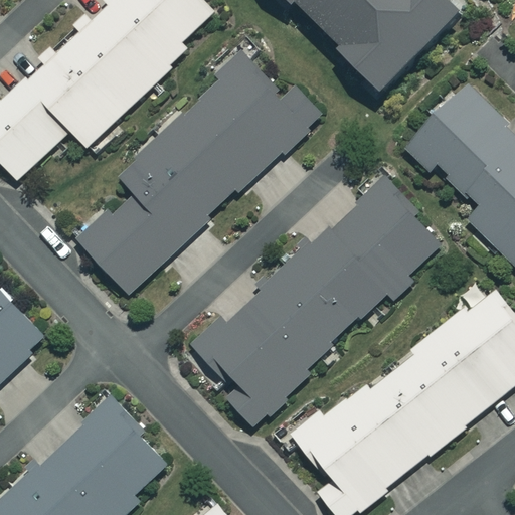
[(73,0),(86,12),(42,56),(24,39),(0,64),(0,166),(14,180),(65,127),(92,153),(190,52),(181,43),(211,12),(198,0),(73,0)]
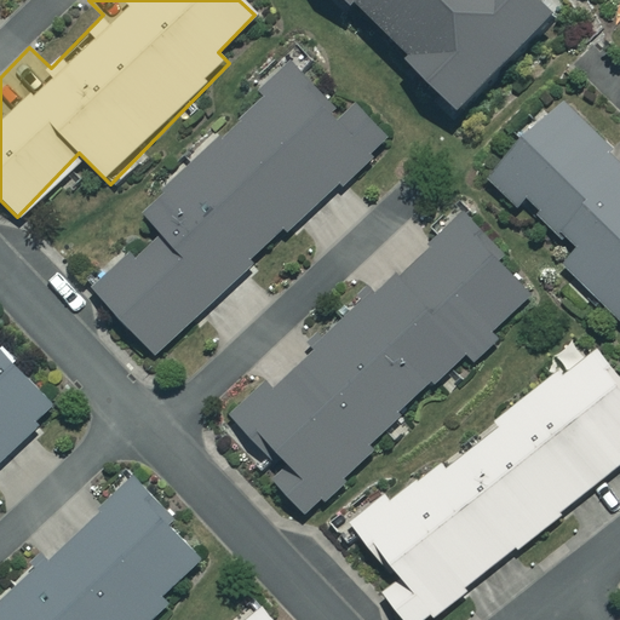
[(540,0),(349,0),(463,112),(557,16),(540,0)]
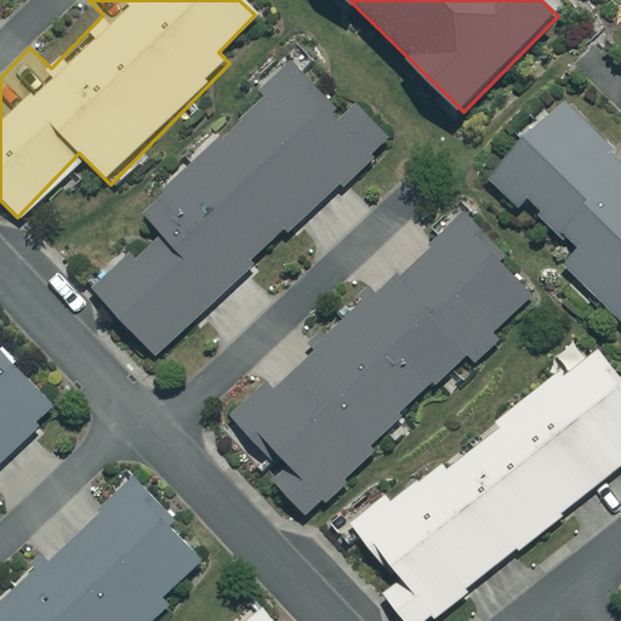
[(342,115),(294,64),(255,102),(258,106),(144,215),(160,231),(96,292),(157,355),(342,177),(347,182),(388,141),(353,104),(342,115)]
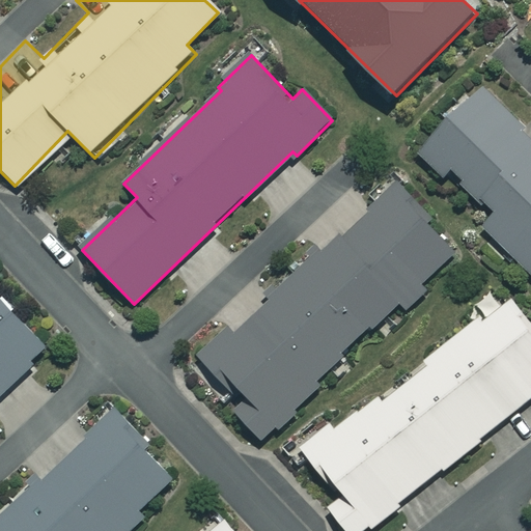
[(530,128),(486,80),(413,149),(445,183),(455,172),(495,213),(482,225),(530,276),(530,128)]
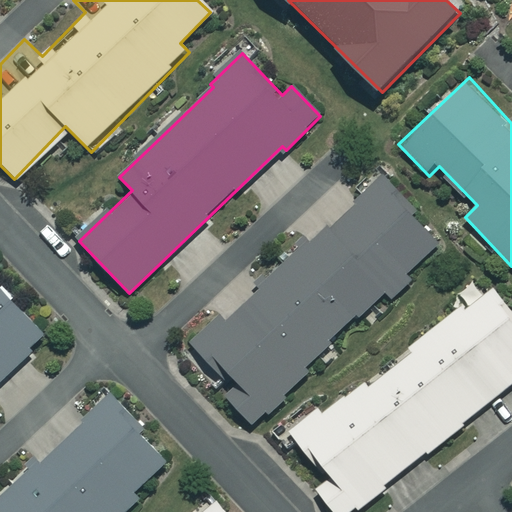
[(440,245),(384,178),(352,205),(354,208),(192,344),(231,390),(225,395),(250,425),(310,375),(303,367),(331,344),(328,341),(385,293),(390,299),(411,282),(405,275),(440,245)]
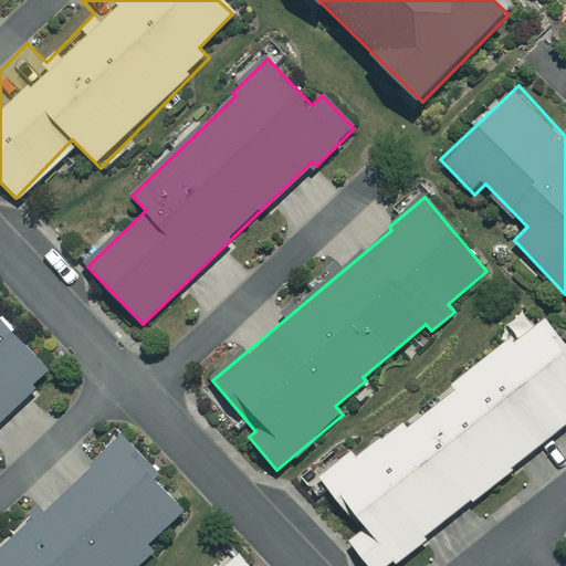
[(467,503),(470,506),(517,469),(515,465),(565,425),(565,343),(546,317),(540,323),(526,307),(504,325),(512,334),(362,457),(354,448),(316,478),(346,515),(350,512),(368,534),(353,545),(369,565),(394,565),(428,540),(426,535),(467,503)]
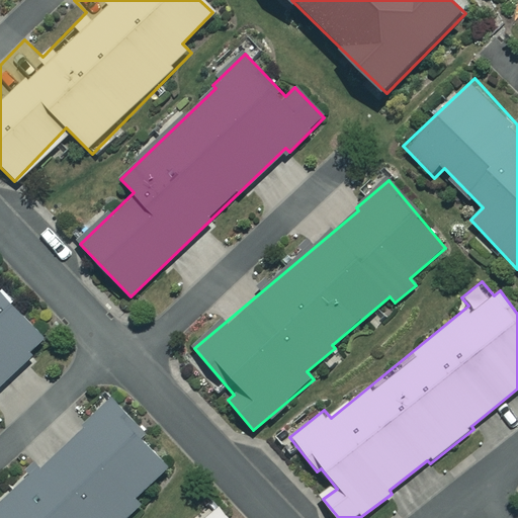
[(0,396),(55,346),(0,285),(0,396)]
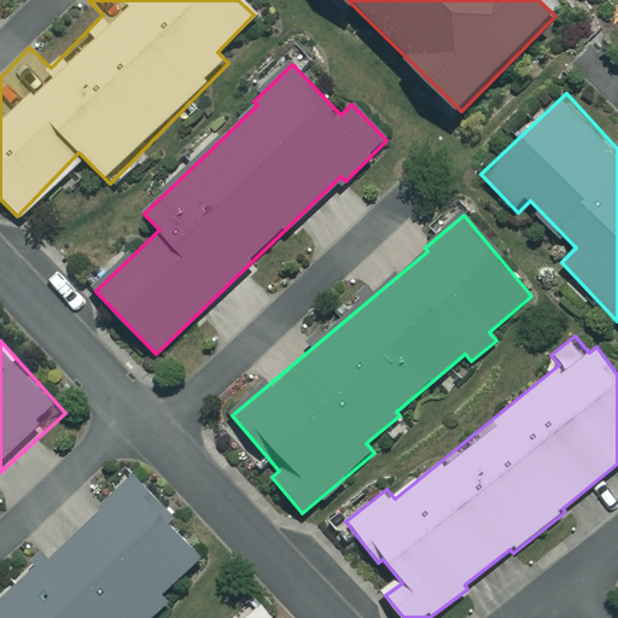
[(10,576),(51,617),(172,617),(180,611),(168,598),(207,561),(134,482),(51,558),(41,548),(10,576)]
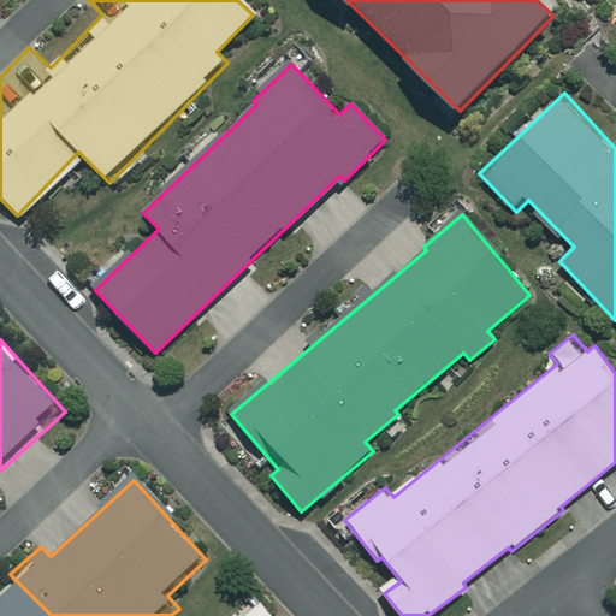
[(51,615),(10,574),(0,582),(0,615),(51,615)]
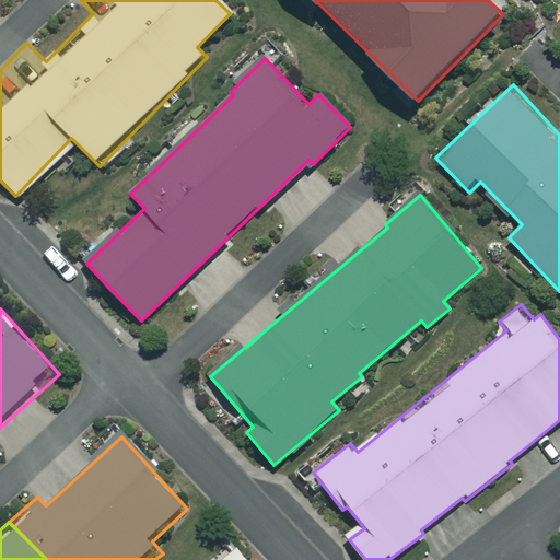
All buildings are outlined.
